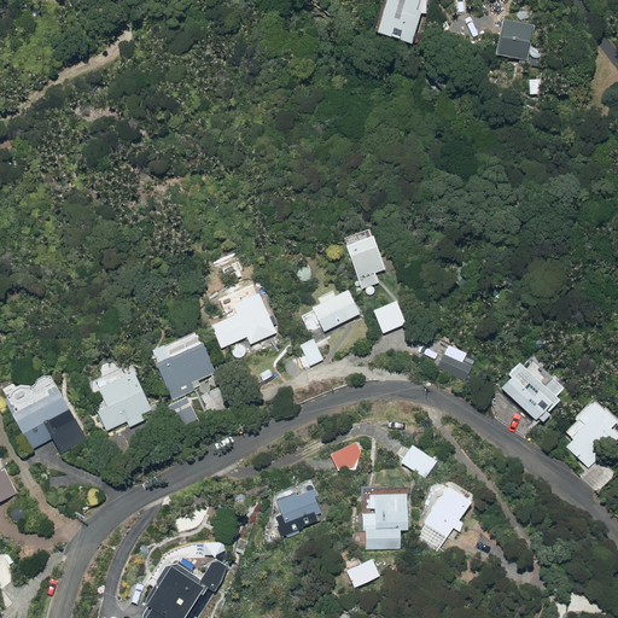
[(391,0),(380,34),(413,45),(424,12),(419,11),(421,0),(391,0)]
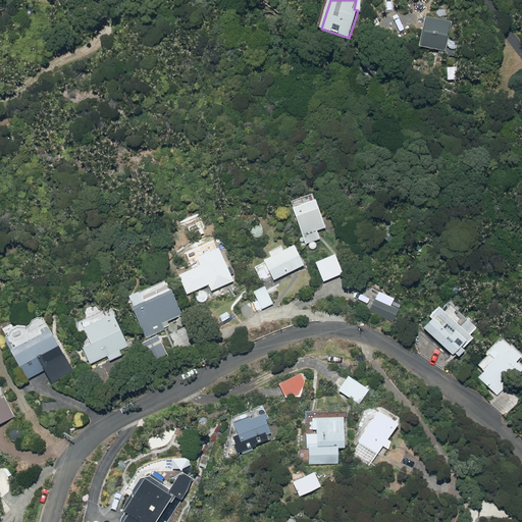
[(421,47),(447,51),(452,21),(427,16),(421,47)]
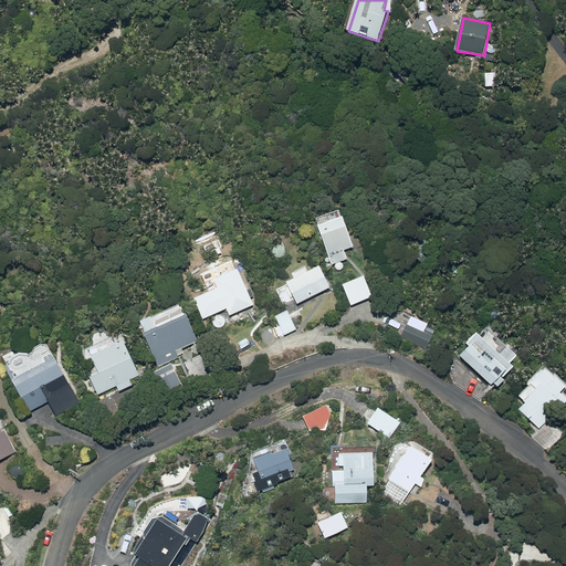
[(317,221),(332,262),(347,257),(344,247),(352,244),(341,212),(317,221)]
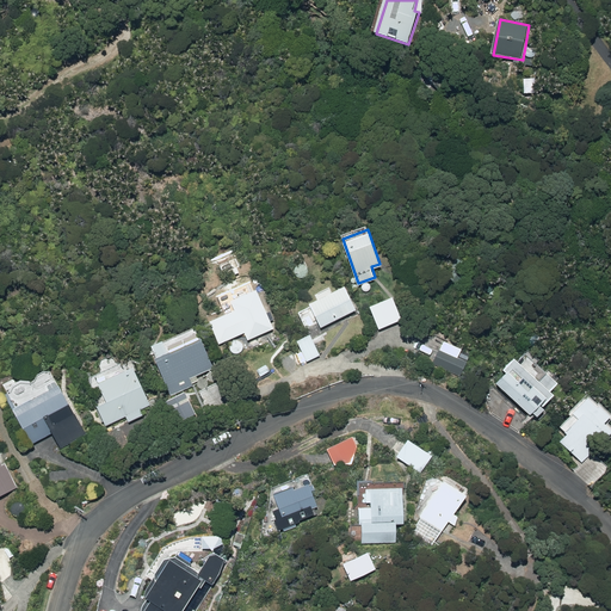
[(321,325),(356,308),(344,283),(309,301),(321,325)]
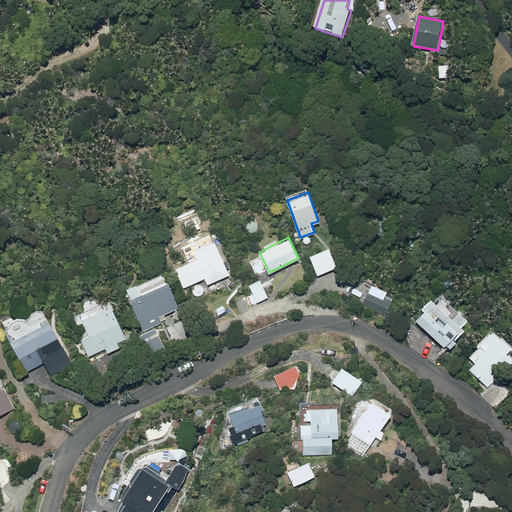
[(204,276),(207,283),(229,273),(214,240),(193,250),(196,257),(174,266),(183,285),(204,276)]
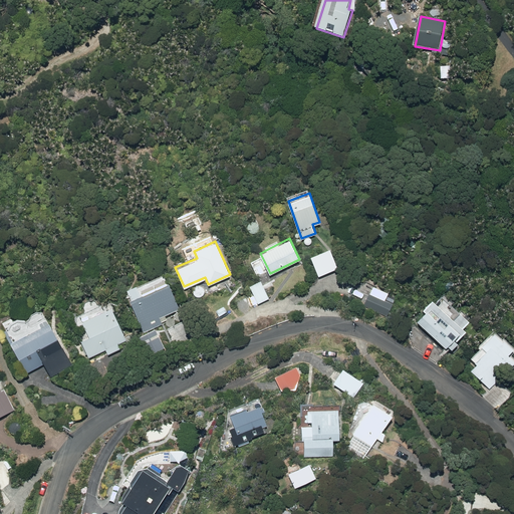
[(338,269),(329,250),(310,259),(318,277),(338,269)]
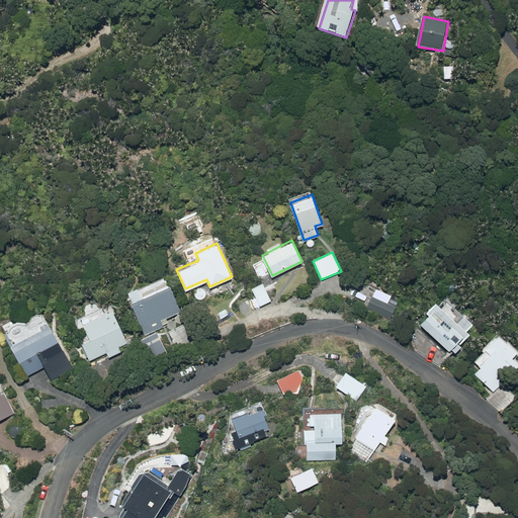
[(262,283),(251,289),(260,307),(271,300),(262,283)]
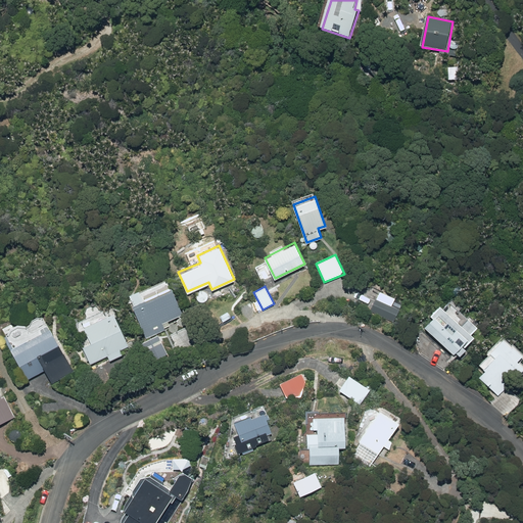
[(182,315),(171,287),(133,304),(147,338),(164,330),(162,324),(182,315)]
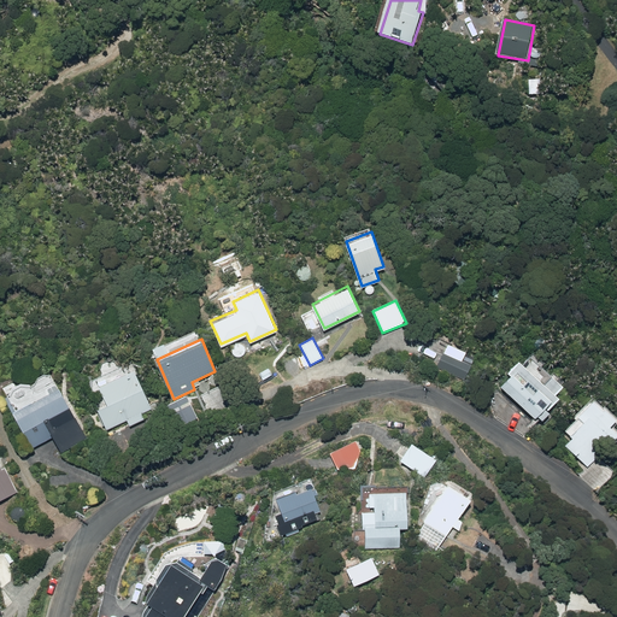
[(435,368),(463,378),(469,365),(441,353),(435,368)]
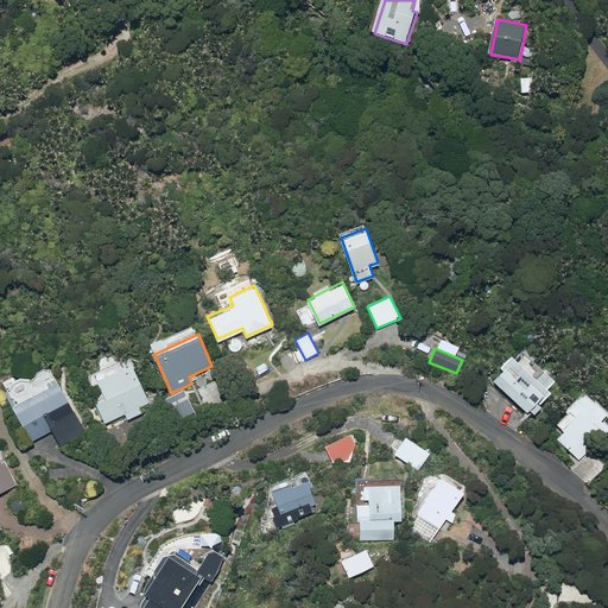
[(515,361),(513,359),(502,369),(505,372),(494,382),(533,417),(542,409),(538,405),(550,393),(546,390),(555,382),(523,353),(515,361)]
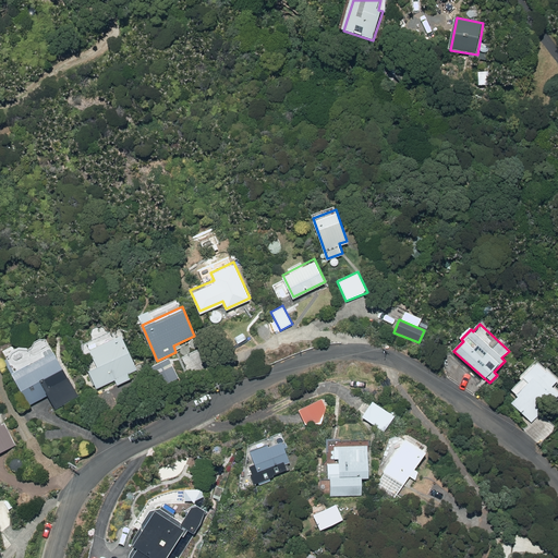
[(136,368),(120,331),(88,347),(97,364),(86,368),(94,387),(114,378),(118,384),(130,378),(128,372),(136,368)]
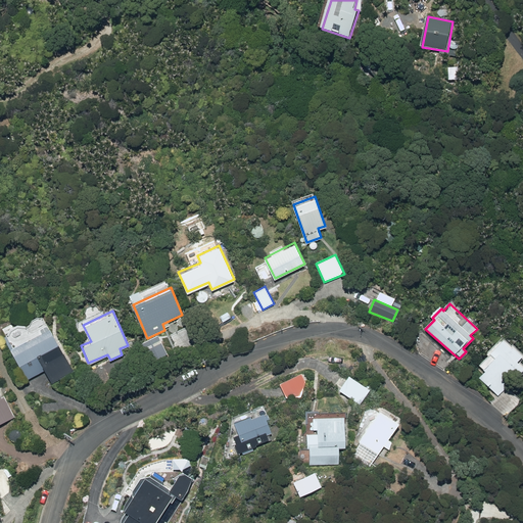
[(73,370),(49,327),(10,347),(27,378),(45,369),(51,381),(73,370)]
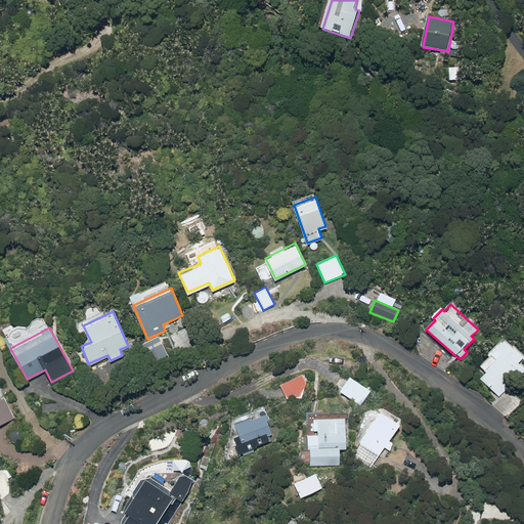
[(167,353),(160,336),(142,344),(150,361),(167,353)]
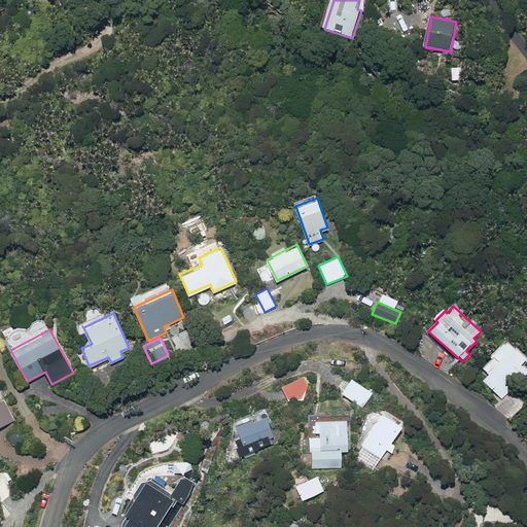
[(482,379),(502,397),(526,370),(526,363),(522,359),(526,353),(526,352),(518,344),(516,345),(507,338),(494,353),(500,358),(482,379)]
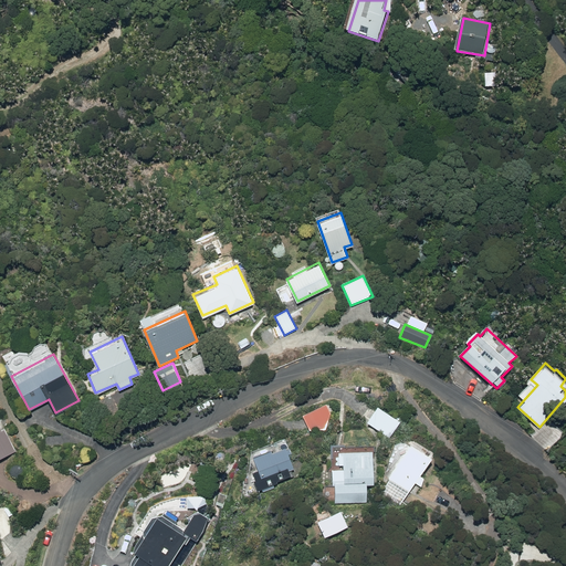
[(119,412),(111,394),(97,400),(106,418),(119,412)]
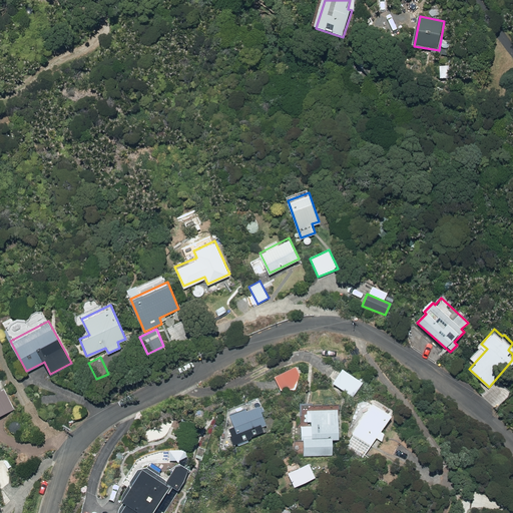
[(274,375),(281,389),(295,389),(300,375),(296,365),(274,375)]
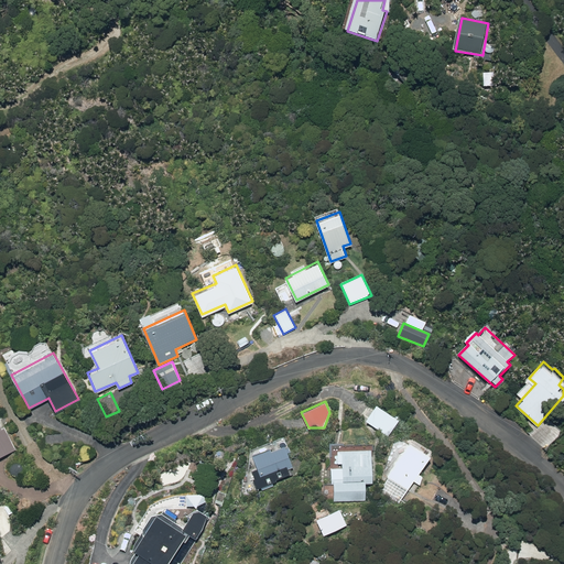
[(366,422),(388,436),(399,421),(377,407),(366,422)]
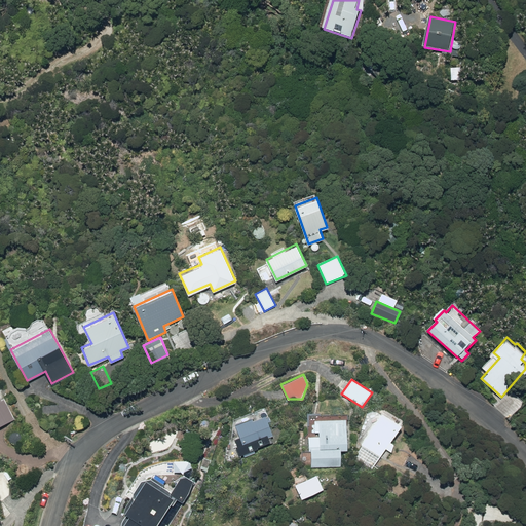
[(0,425),(14,419),(3,396),(1,398),(0,396),(0,425)]
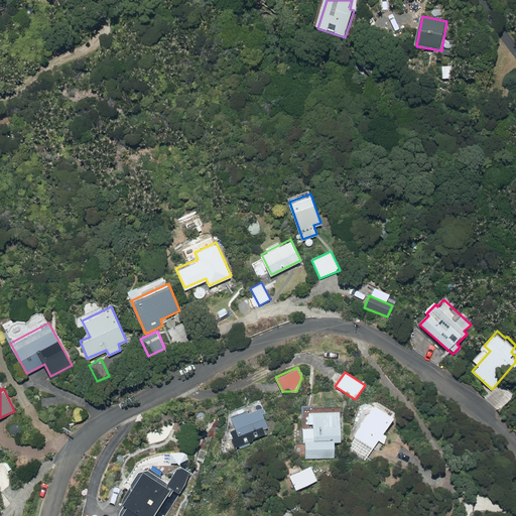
[(365,459),(393,415),(376,404),(348,447),(365,459)]
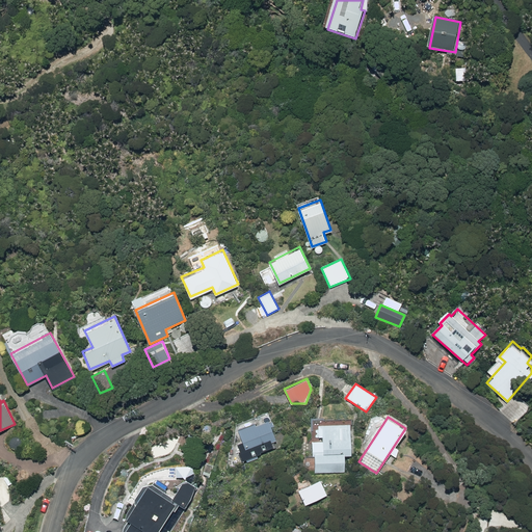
[(256,422),(239,428),(244,443),(238,445),(240,452),(239,453),(242,461),(261,454),(260,453),(273,448),(271,443),(277,440),(269,420),(257,425),(256,422)]
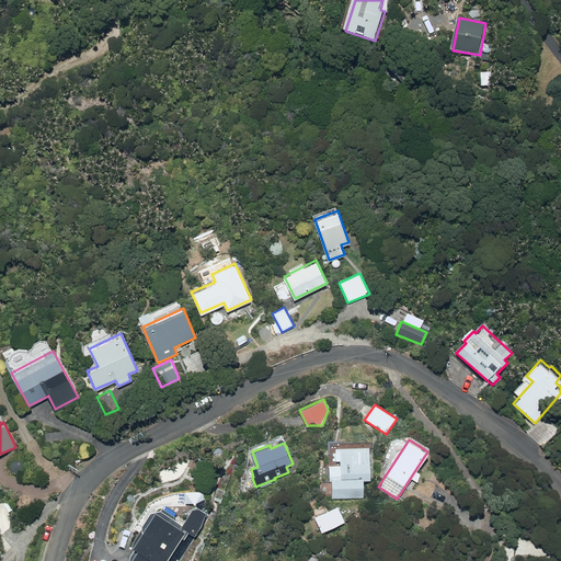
[(370,479),(369,445),(335,446),(336,458),(341,458),(341,464),(330,464),(330,480),(332,480),(333,499),(364,497),(364,479),(370,479)]
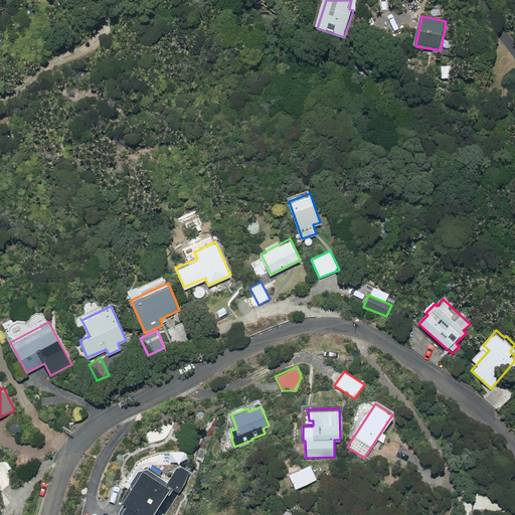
[(310,463),(289,473),(295,487),(317,477),(310,463)]
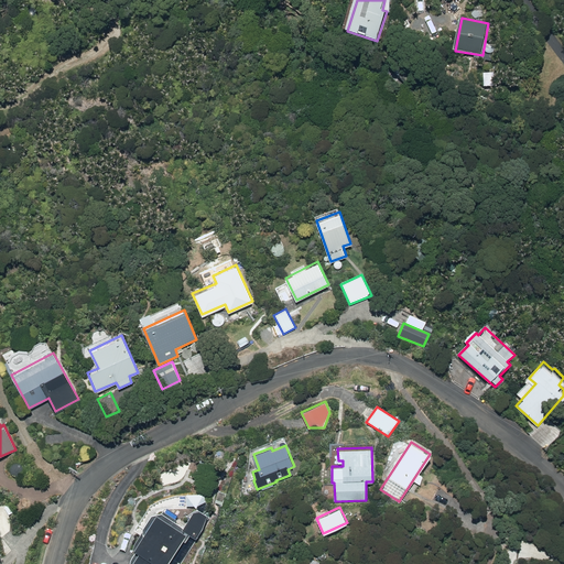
[(169,563),(188,534),(197,540),(204,529),(208,517),(201,511),(195,511),(183,532),(158,517),(137,551),(140,554),(133,563),(169,563)]
